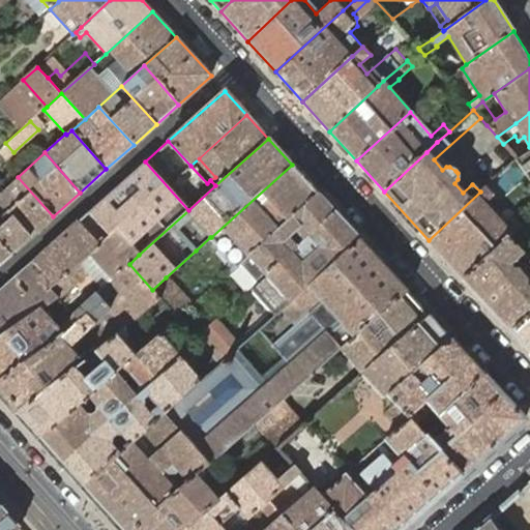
[(529,160),(521,167),(527,175),(529,172),(529,160)]
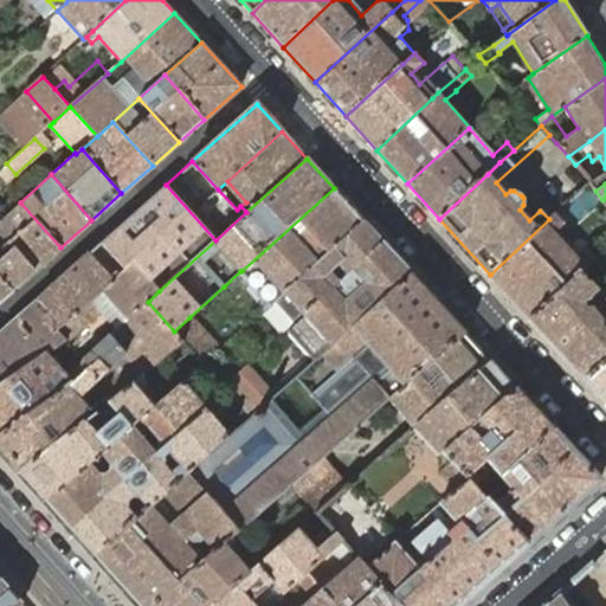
[(133,262),(159,291),(216,240),(166,185),(89,252),(113,281),(133,262)]
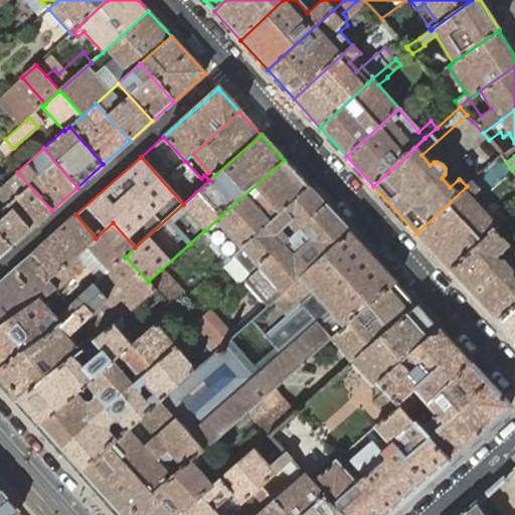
[(309,188),(284,160),(205,230),(204,230),(224,252),(221,254),(221,255),(221,256),(221,258),(220,258),(220,259),(220,260),(220,261),(221,261),(223,264),(229,258),(231,256),(239,249),(309,188)]
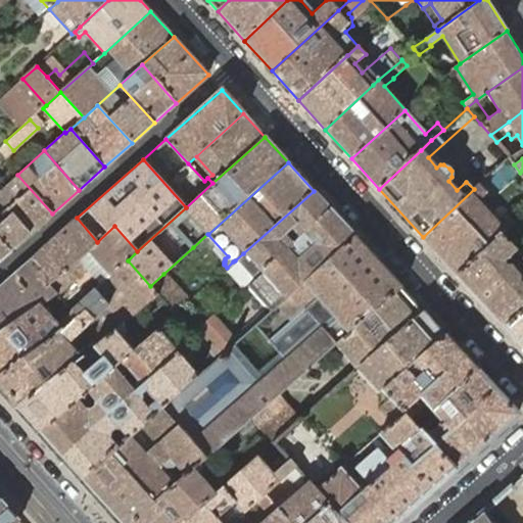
[(30,234),(52,214),(17,175),(0,190),(0,200),(4,205),(0,208),(0,225),(12,215),(30,234)]
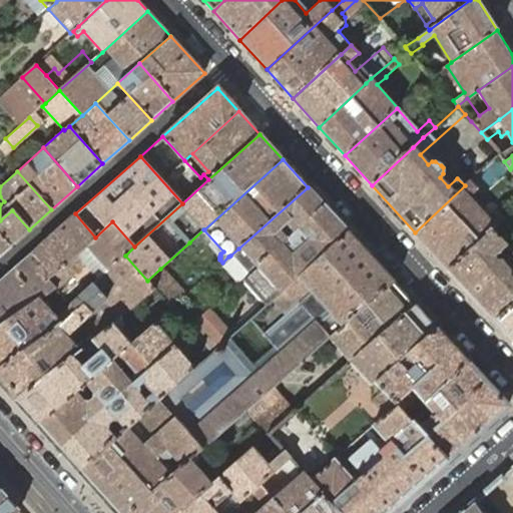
[(469,180),(465,185),(415,232),(449,270),(492,228),(503,218),(497,211),(490,218),(469,195),(476,188),(469,180)]
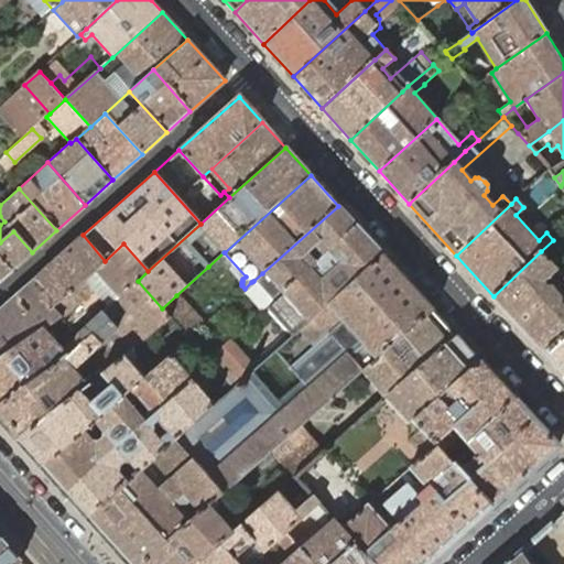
[(357,226),(338,206),(262,273),(281,294),(357,226)]
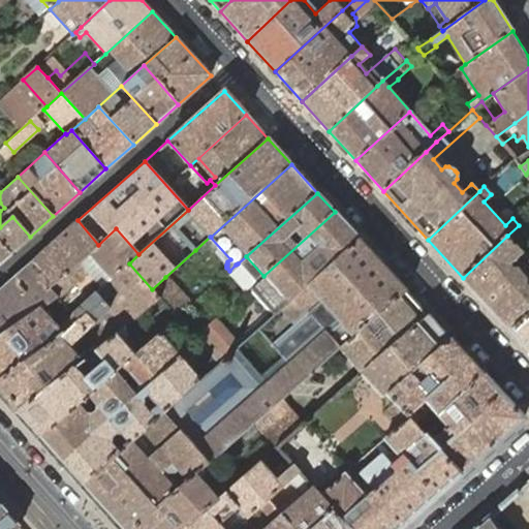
[(360,240),(335,212),(263,276),(254,283),(250,286),(275,314),(287,303),(307,285),(317,276),(360,240)]
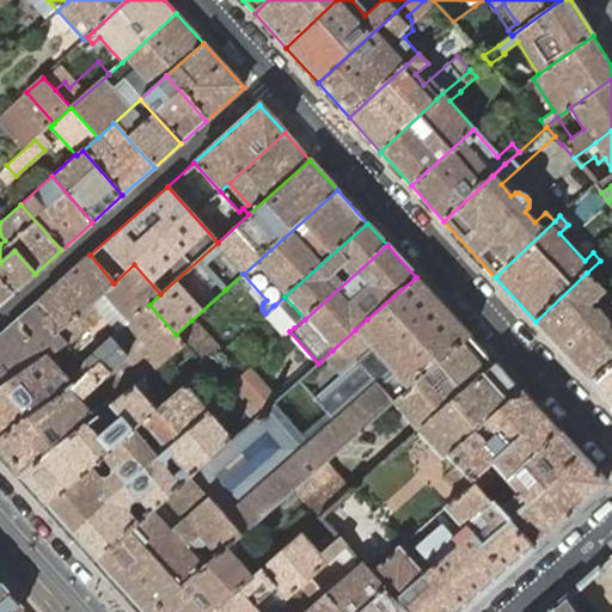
[(0,280),(12,294),(35,274),(14,251),(0,263),(0,280)]
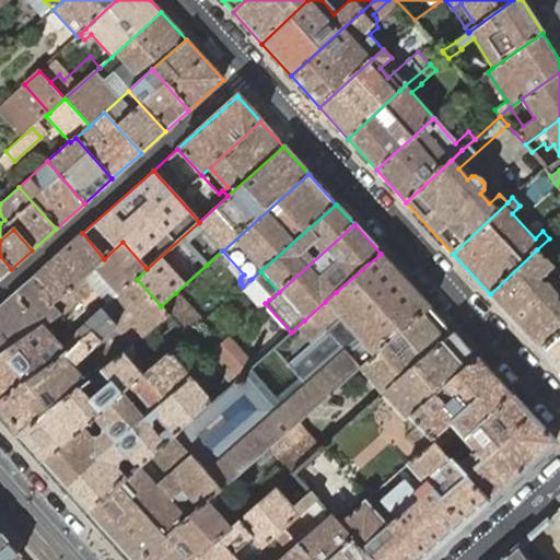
[(94,267),(104,259),(82,233),(35,276),(0,306),(0,356),(43,326),(60,315),(51,305),(84,276),(94,267)]
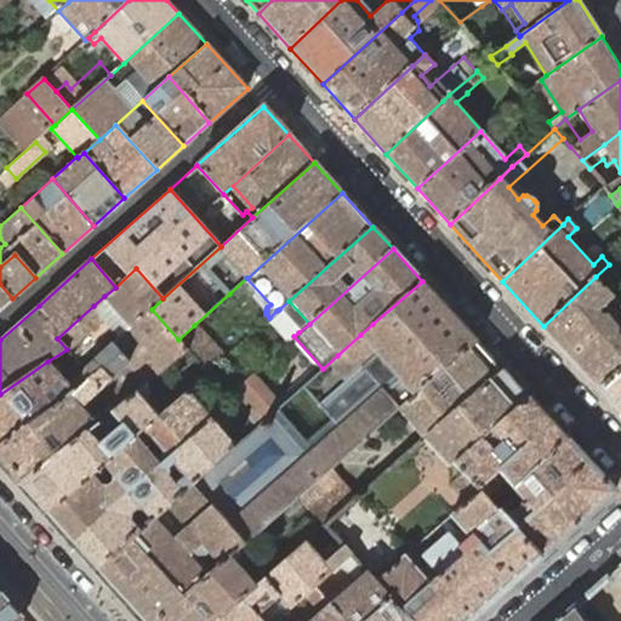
[(131,326),(152,309),(163,298),(136,268),(115,288),(104,296),(121,317),(130,326),(131,326)]
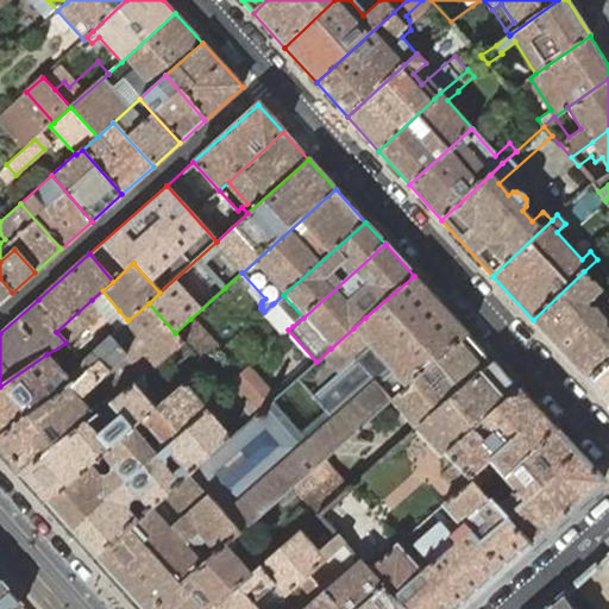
[(533,320),(588,381),(608,359),(608,302),(608,301),(608,300),(598,288),(584,271),(533,320)]
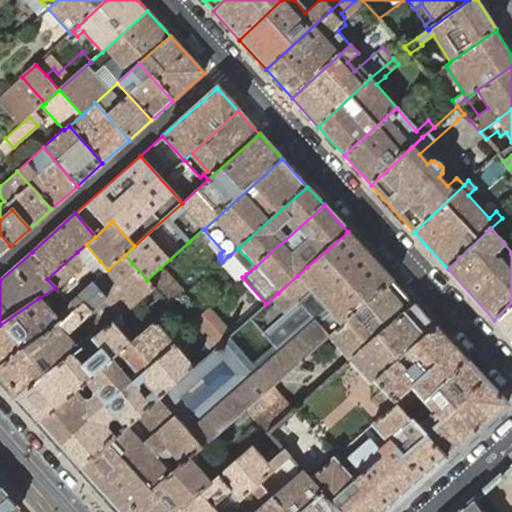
[(201,448),(245,410),(273,386),(327,337),(341,326),(392,281),(348,232),(307,267),(297,276),(278,293),(266,304),(233,334),(213,352),(192,369),(158,399),(187,432),(201,448)]
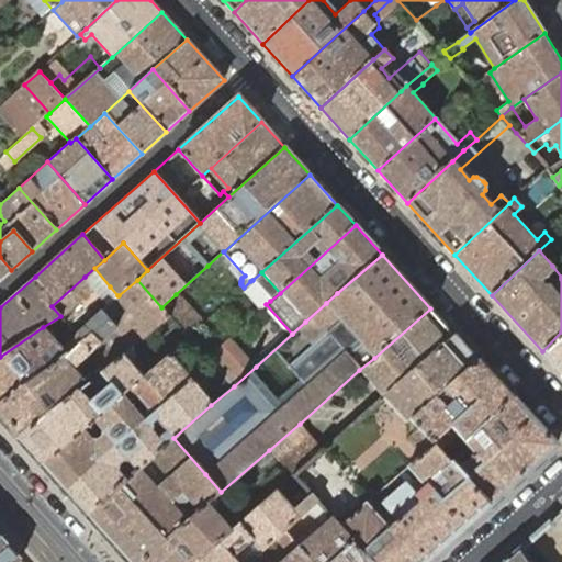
[(0,279),(11,270),(0,257),(0,279)]
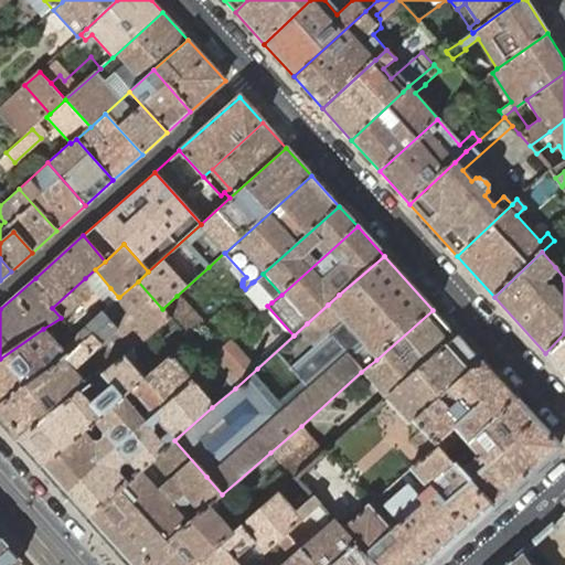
[(102,297),(110,288),(95,269),(85,278),(102,297)]
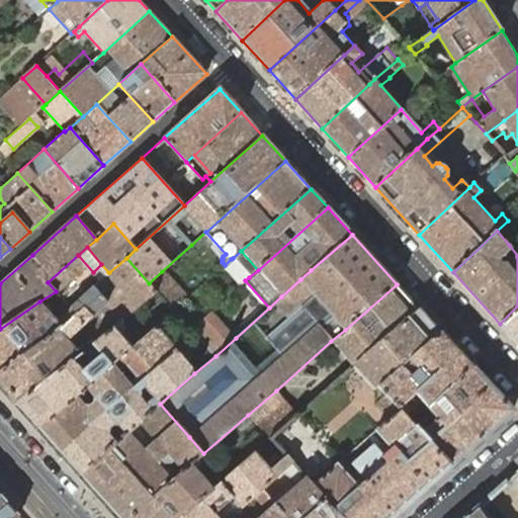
[(258,270),(241,251),(233,258),(249,277),(258,270)]
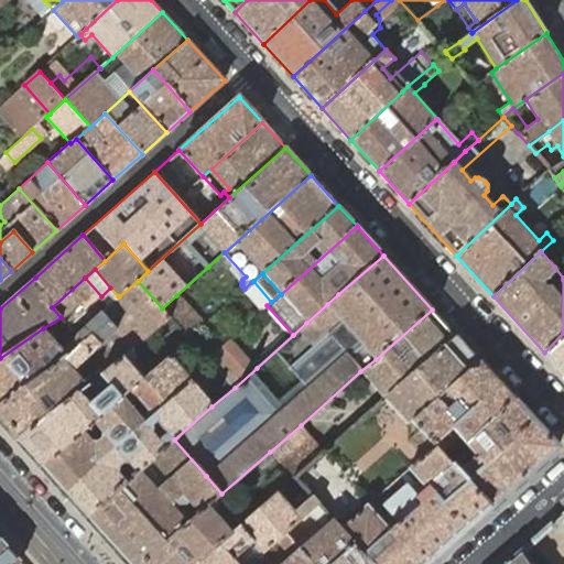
[(61,317),(68,325),(101,296),(85,278),(52,307),(61,317)]
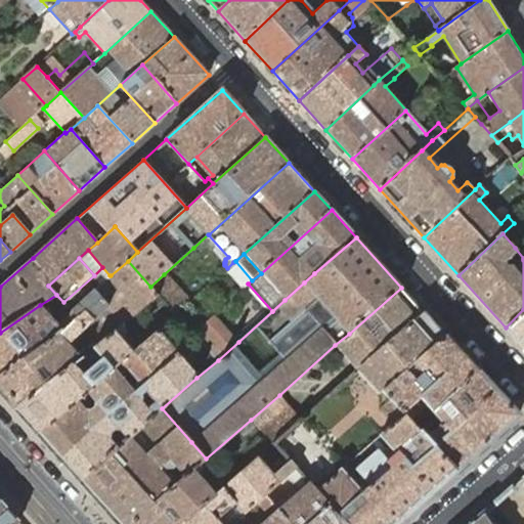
[(159,296),(150,287),(128,261),(111,275),(110,275),(71,310),(71,311),(78,317),(63,331),(58,334),(5,372),(0,376),(0,388),(10,400),(17,408),(35,392),(82,358),(107,337),(115,331),(122,324),(123,325),(159,296)]
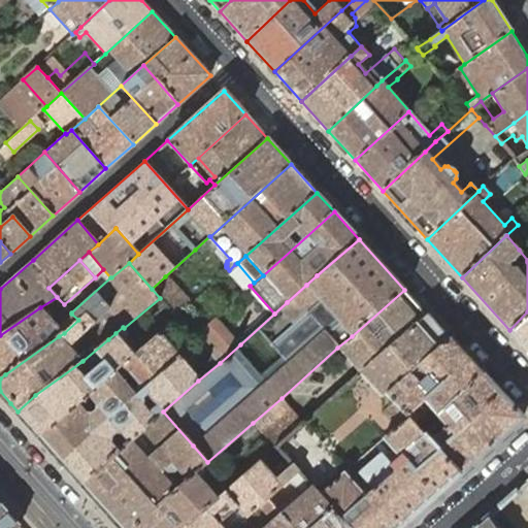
[(192,304),(165,276),(152,289),(160,298),(178,317),(188,308),(192,304)]
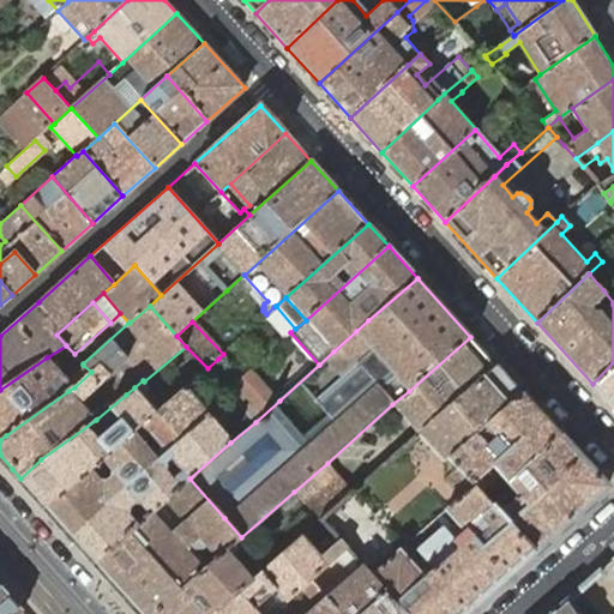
[(497,365),(470,337),(409,391),(392,404),(419,433),(422,431),(497,365)]
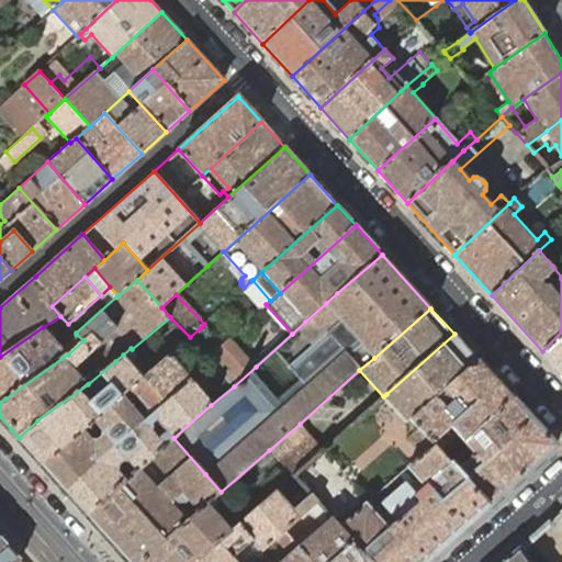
[(62,347),(76,334),(76,333),(68,324),(60,316),(43,327),(62,347)]
